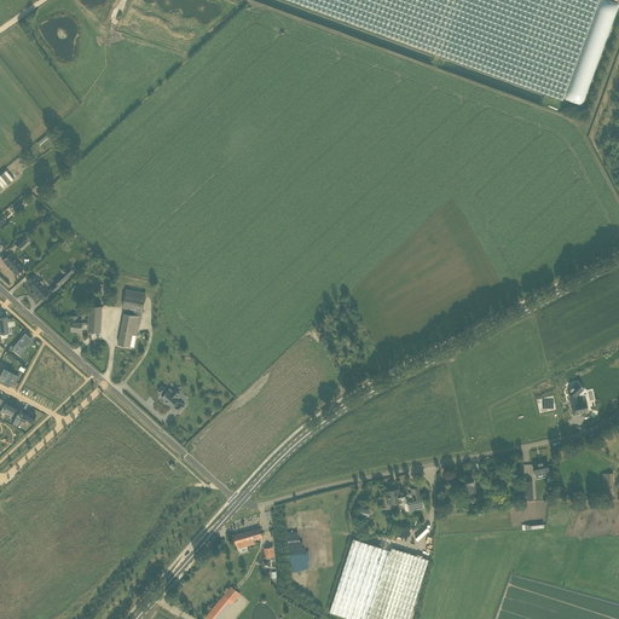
[(289,0),(563,100),(599,0),(289,0)]
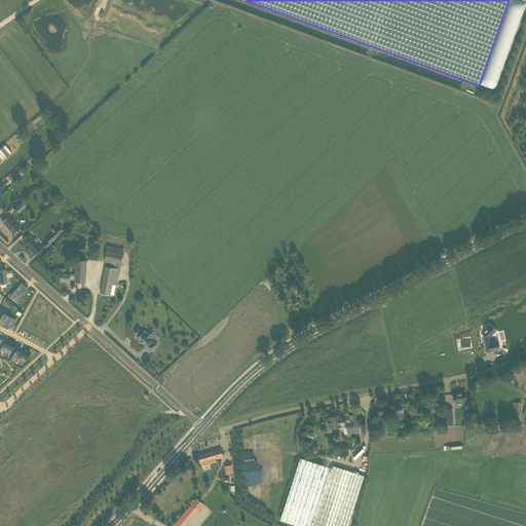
[(522,19),(525,4),(525,2),(518,0),(512,0),(509,10),(515,12),(514,14),(519,15),(519,17),(522,19)]
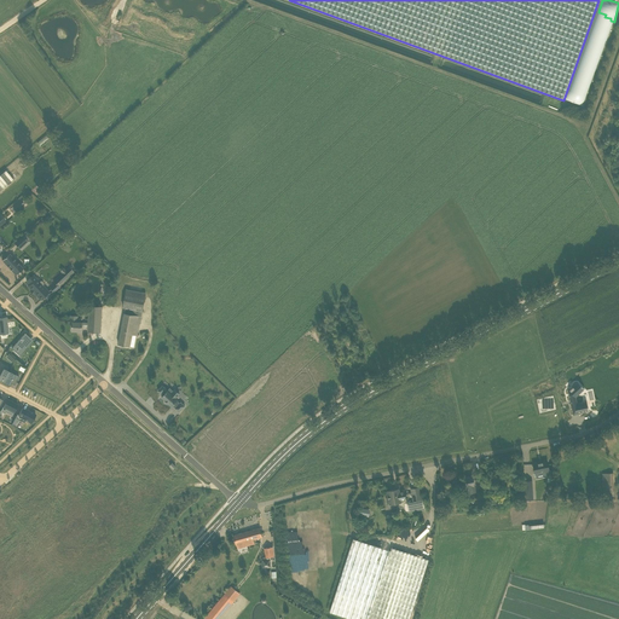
[(6,171),(0,174),(0,190),(13,179),(6,171)]
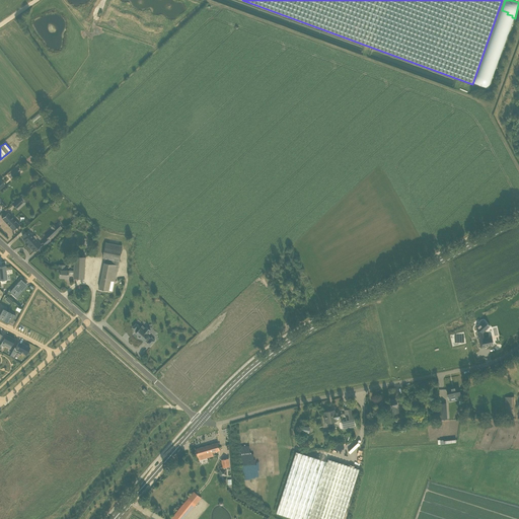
[(23,202),(19,198),(12,204),(16,208),(23,202)]
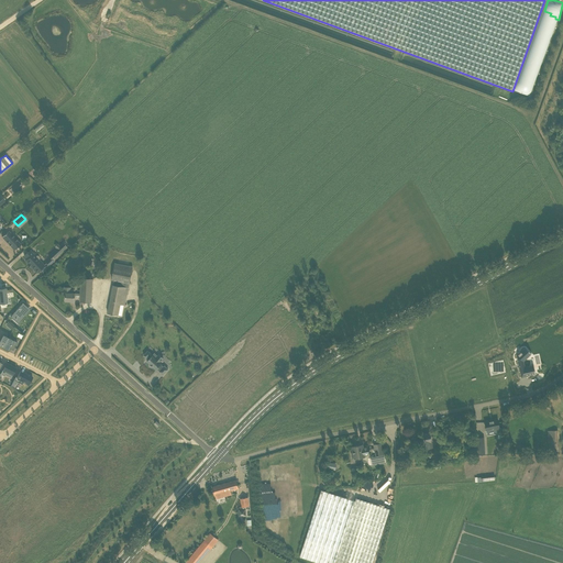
[(14,251),(21,244),(9,231),(2,236),(14,251)]
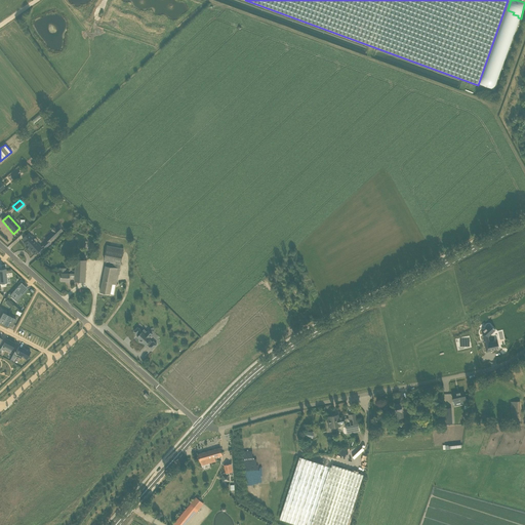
[(34,239),(31,236),(30,238),(27,235),(23,239),(26,241),(24,243),(35,254),(41,247),(36,242),(37,241),(37,240),(36,238),(34,238),(34,239)]
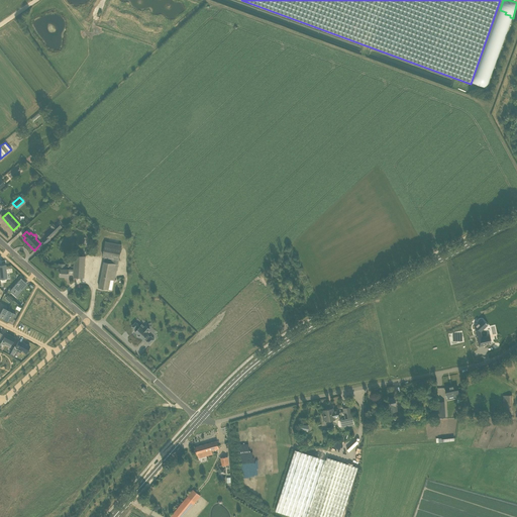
[(110,280),(114,280),(115,281),(118,264),(119,260),(122,244),(105,241),(102,256),(104,257),(99,288),(108,290),(110,280)]
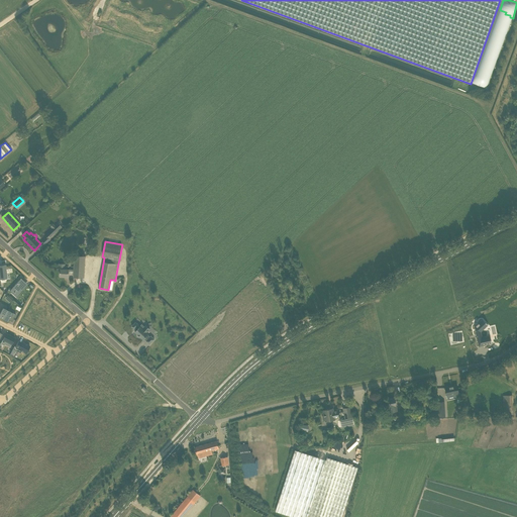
[(85,256),(84,256),(78,256),(75,255),(74,272),(69,272),(69,270),(65,270),(66,264),(60,264),(60,269),(61,269),(60,277),(69,277),(69,275),(74,275),(74,277),(84,278),(85,256)]
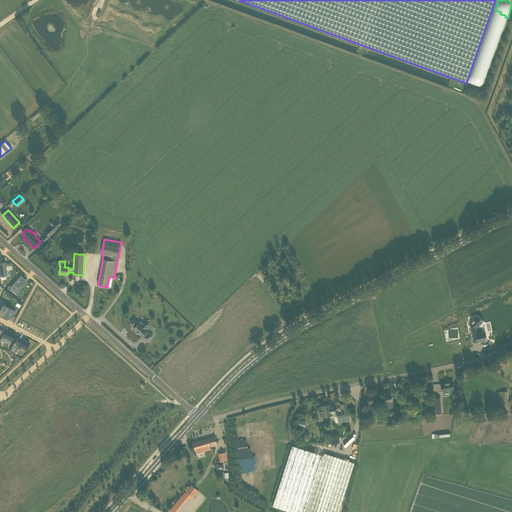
[(26,283),(23,280),(24,278),(21,275),(11,286),(15,289),(13,291),(16,294),(26,283)]
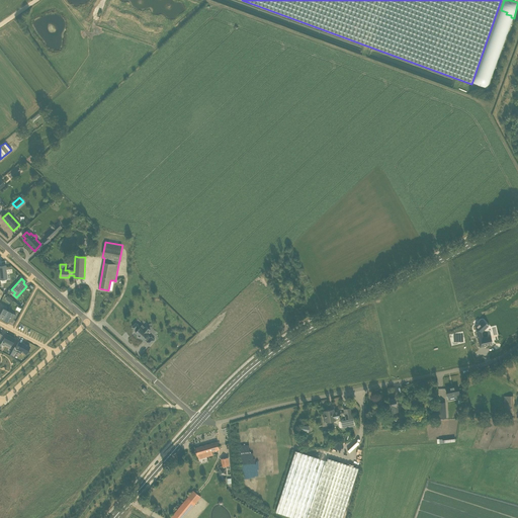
[(8,311),(3,320),(8,323),(9,321),(12,322),(16,315),(8,311)]
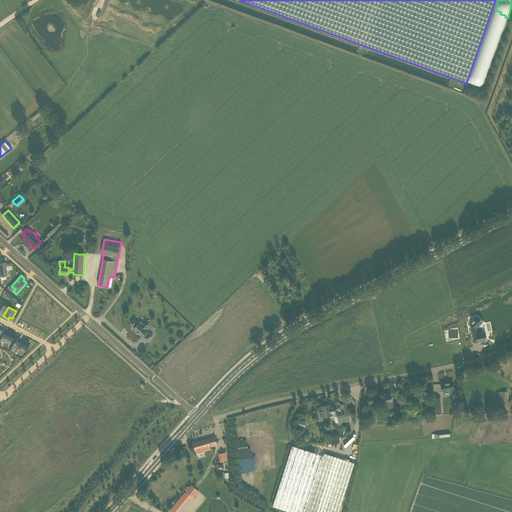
[(487,340),(486,340),(485,335),(478,337),(477,334),(476,329),(483,322),(478,316),(470,323),(474,343),(487,340)]
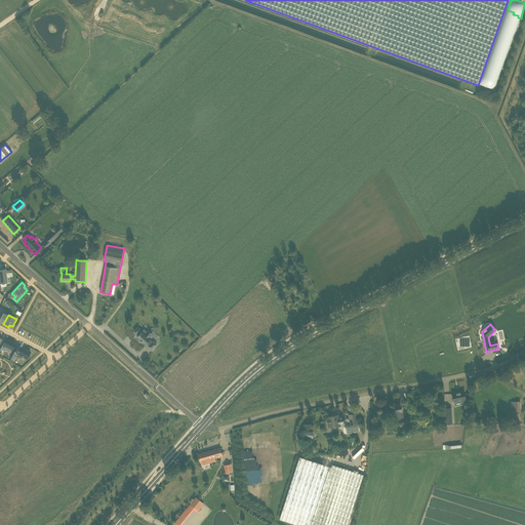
[(148,330),(144,335),(139,331),(140,330),(137,327),(134,331),(137,334),(138,332),(140,334),(137,337),(140,340),(143,342),(143,341),(146,345),(151,339),(150,337),(152,334),(148,330)]
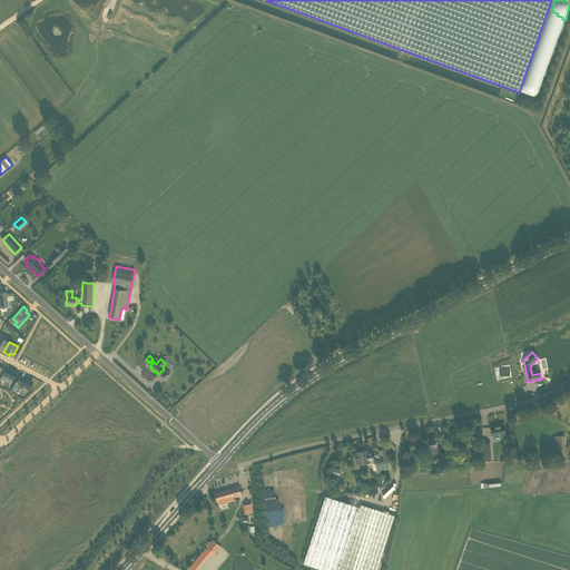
[(7,367),(0,379),(5,381),(6,380),(11,383),(17,373),(7,367)]
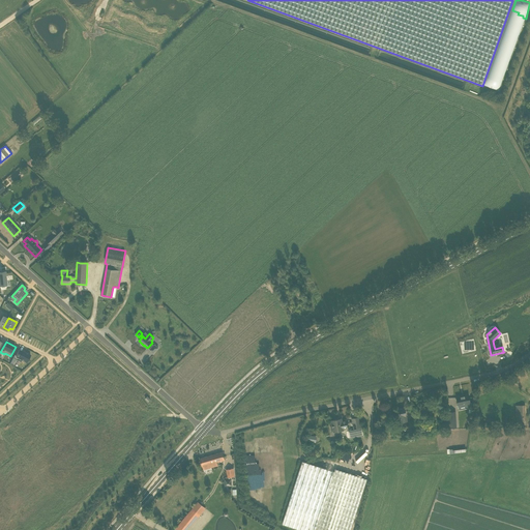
[(15,354),(11,360),(17,362),(18,360),(21,361),(22,359),(27,362),(31,354),(23,350),(23,351),(19,350),(17,355),(15,354)]
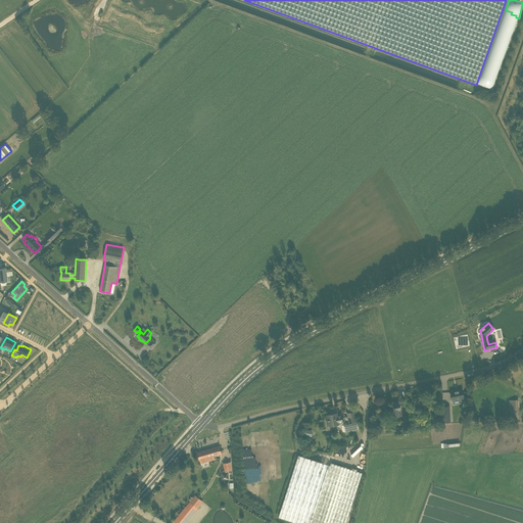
[(460,359),(461,366),(472,364),(470,355),(460,359)]
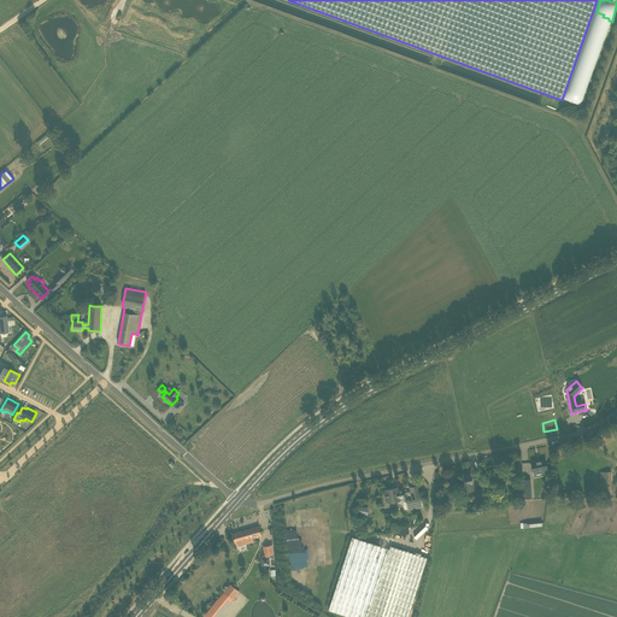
[(547,469),(546,459),(532,463),(534,472),(547,469)]
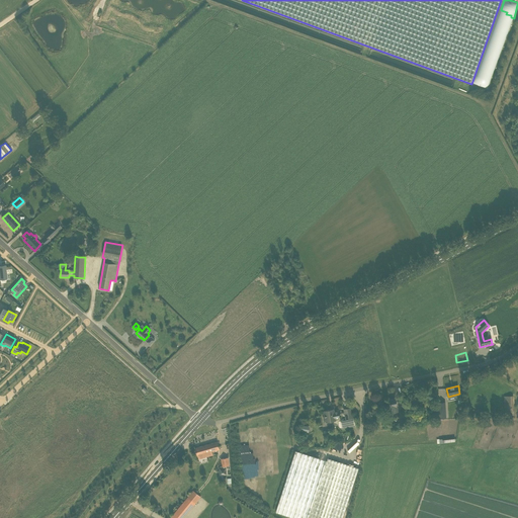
[(513,413),(513,401),(513,396),(504,396),(505,413),(507,413),(507,415),(513,415),(513,413)]
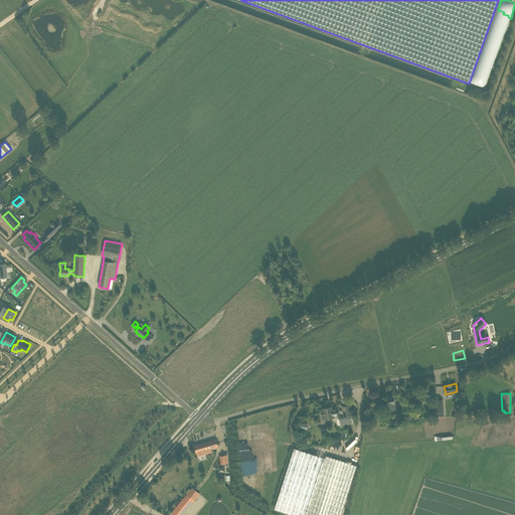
[(395,409),(393,396),(386,397),(387,399),(384,400),(384,401),(384,405),(386,405),(387,410),(395,409)]
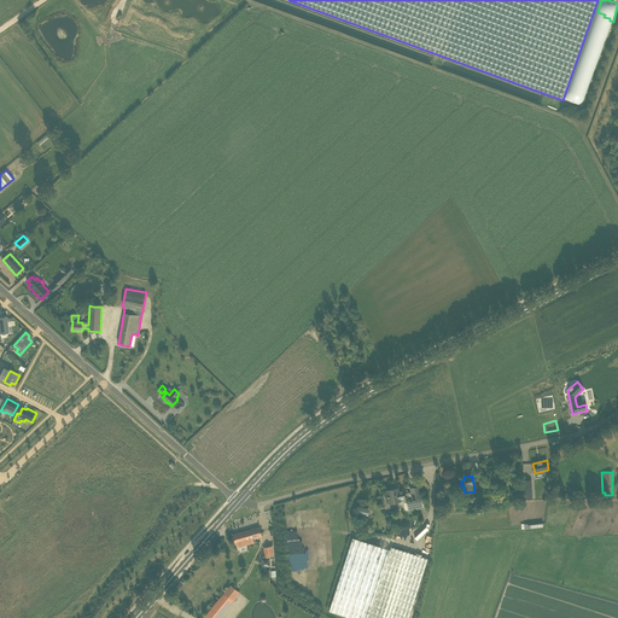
[(420,500),(419,499),(420,499),(418,487),(417,487),(410,488),(413,500),(414,500),(414,501),(407,502),(408,511),(423,507),(421,500),(420,500)]
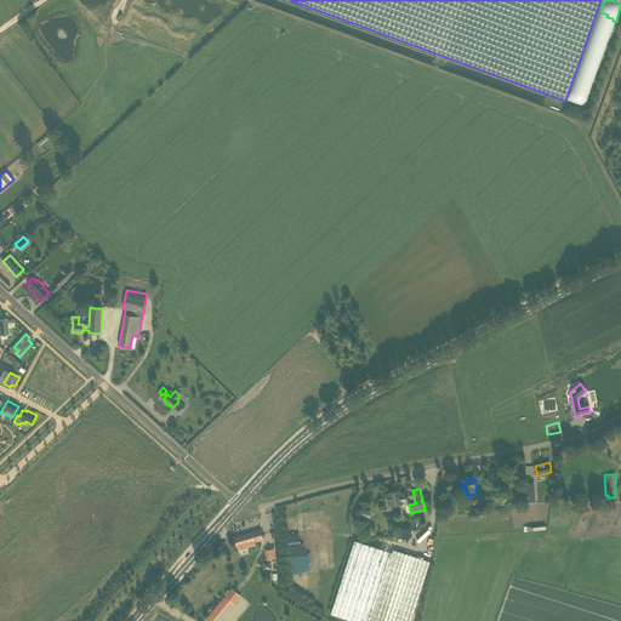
[(388,493),(389,499),(389,500),(388,500),(389,506),(391,506),(403,503),(403,502),(408,501),(405,493),(400,493),(400,490),(388,493)]
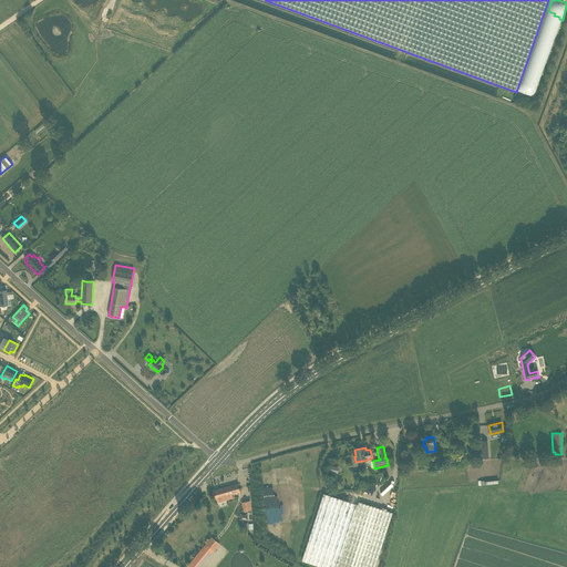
[(433,460),(440,459),(449,456),(447,449),(437,451),(439,453),(432,454),(433,460)]
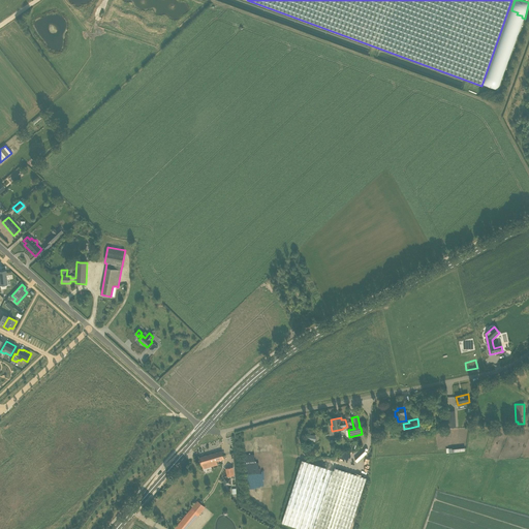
[(224,459),(223,454),(222,450),(199,458),(201,466),(210,463),(211,467),(218,465),(217,461),(224,459)]
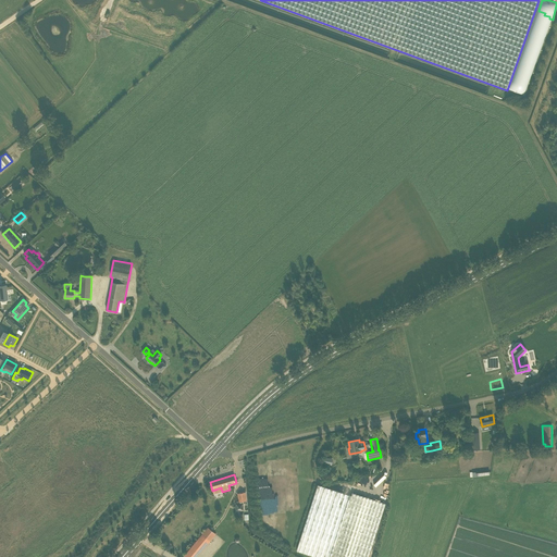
[(318,556),(332,556),(351,496),(319,485),(297,551),(318,556)]
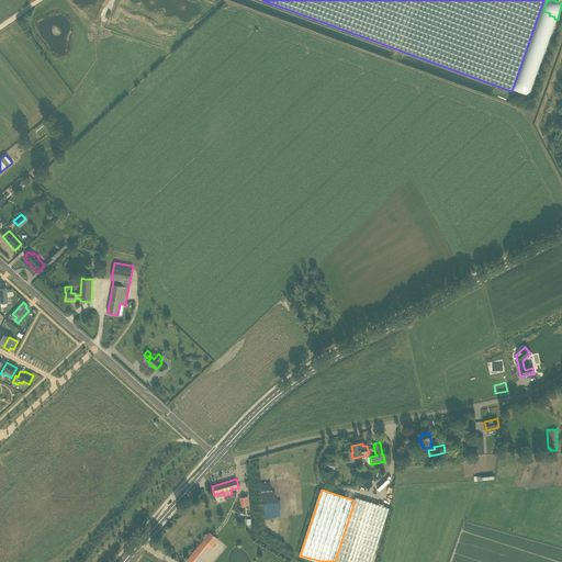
[(249,505),(248,496),(239,498),(240,506),(242,506),(243,508),(249,507),(249,505)]
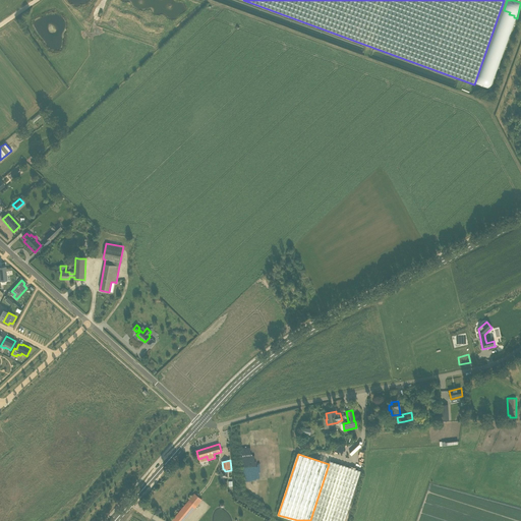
[(344,520),(361,471),(344,465),(330,461),(329,464),(310,520),(344,520)]
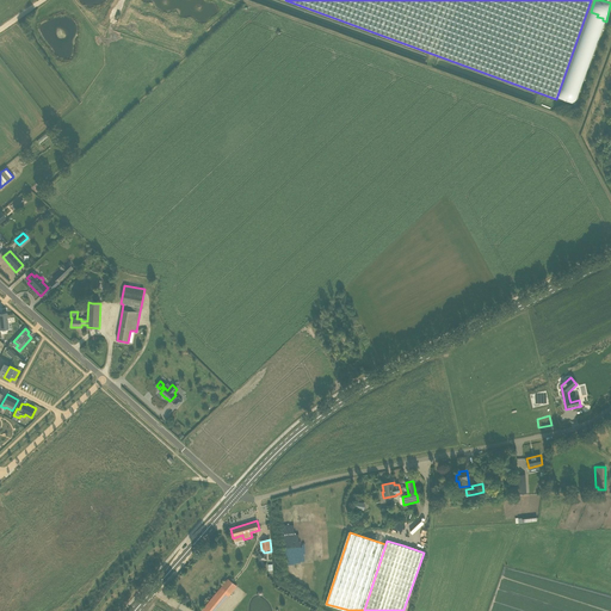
[(202,610),(203,610),(216,610),(238,586),(228,579),(222,586),(221,586),(202,610)]
